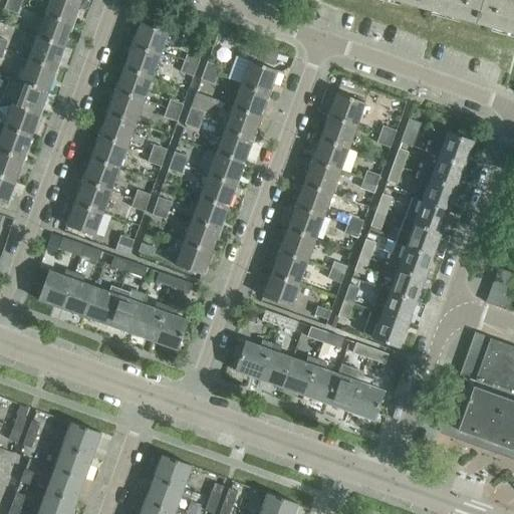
[(21,5),(8,0),(4,9),(18,14),(21,5)]
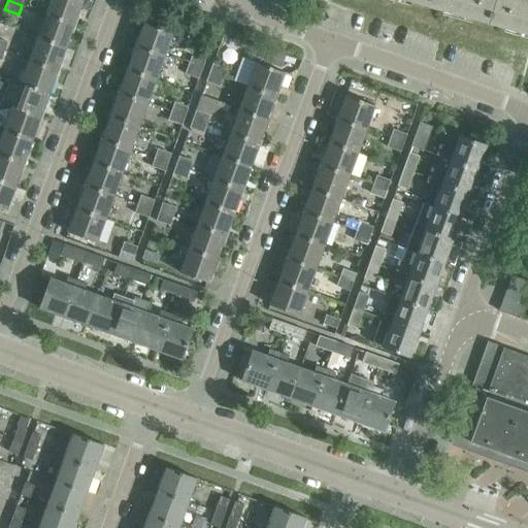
[(81,0),(51,0),(45,13),(74,24),(83,0),(81,0)]
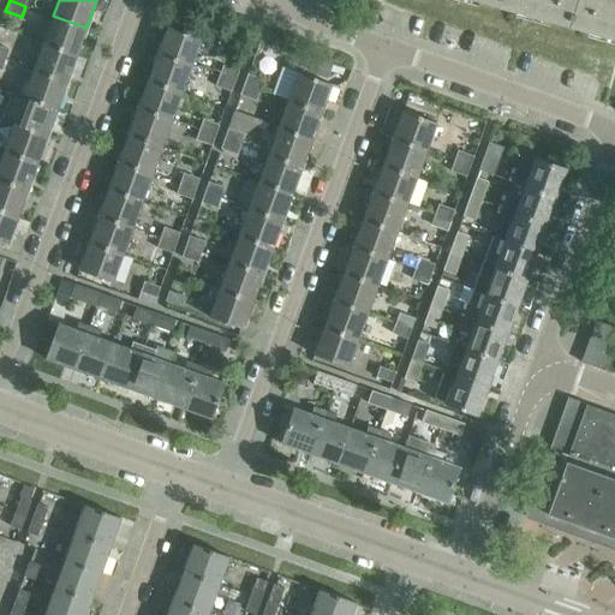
[(614,0),(472,0),(614,40),(614,0)]
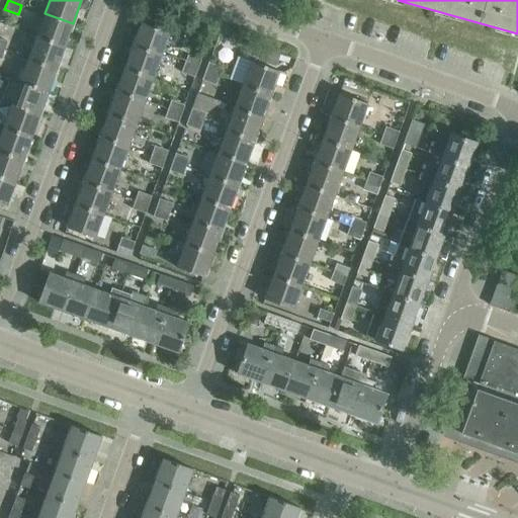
[(45,13),(36,35),(65,47),(73,23),(45,13)]
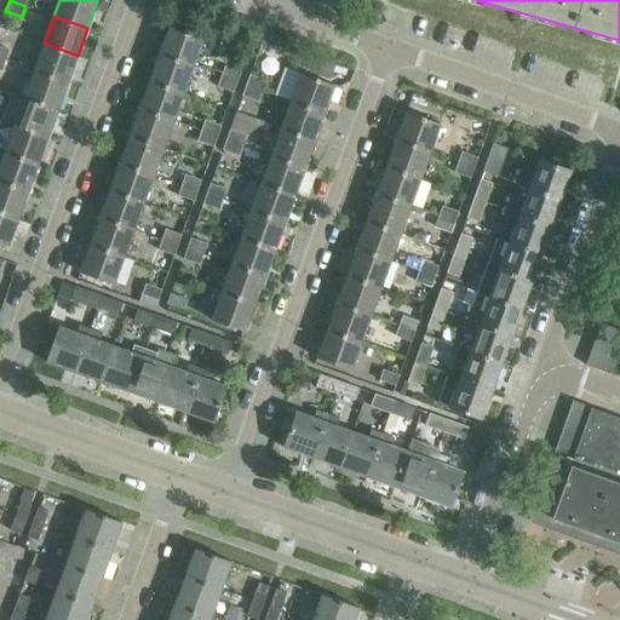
[(170,27),(159,53),(193,65),(202,39),(170,27)]
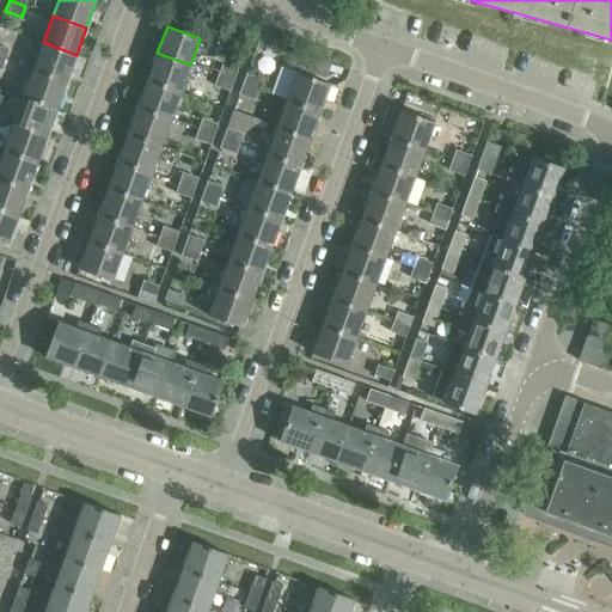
[(43,42),(34,69),(67,81),(77,55),(43,42)]
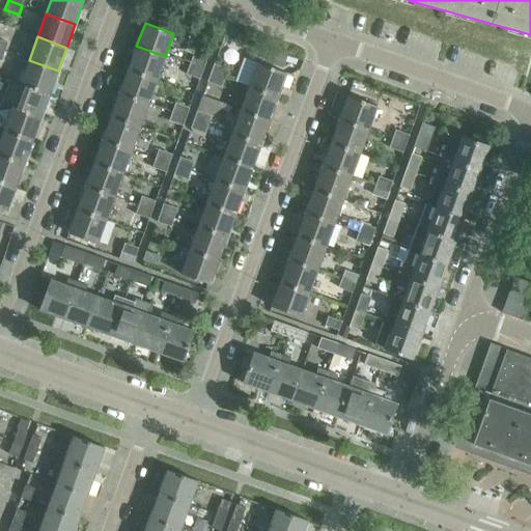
[(136,46),(128,70),(157,80),(165,56),(136,46)]
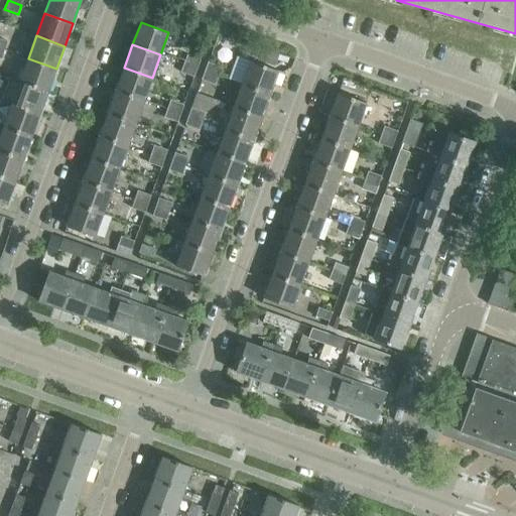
[(214,47),(205,71),(218,76),(227,52),(214,47)]
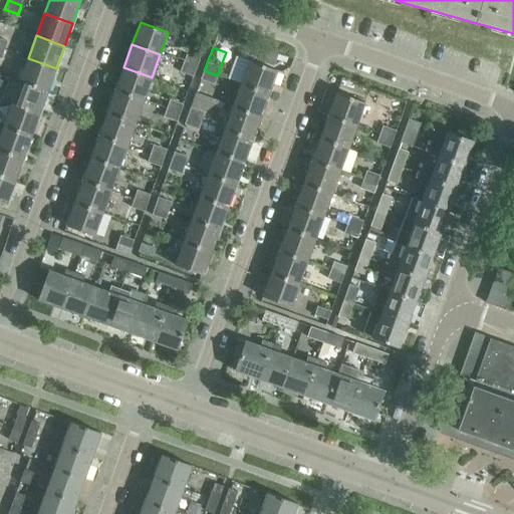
[(261,47),(256,58),(273,64),(277,53),(261,47)]
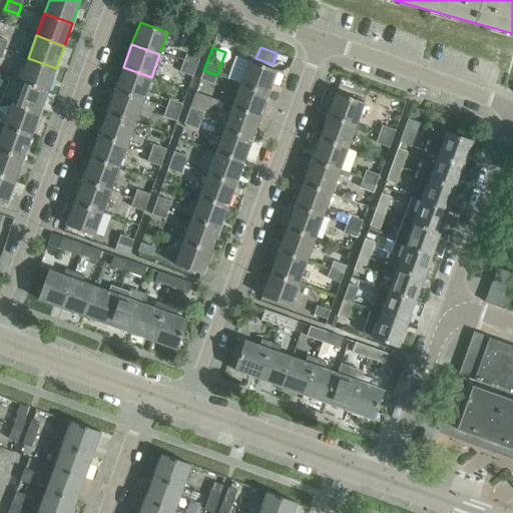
[(186,55),(182,63),(196,68),(199,59),(186,55)]
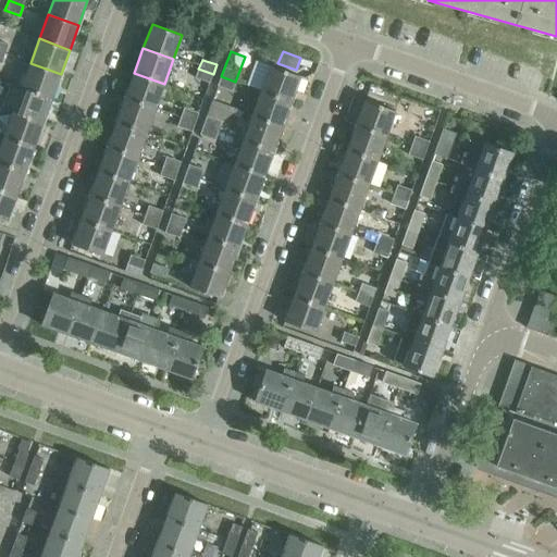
[(31,63),(22,88),(52,99),(61,74),(31,63)]
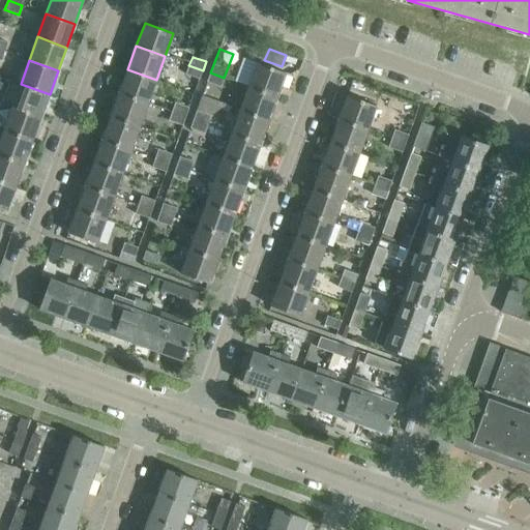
[(257,63),(248,86),(277,96),(286,74),(257,63)]
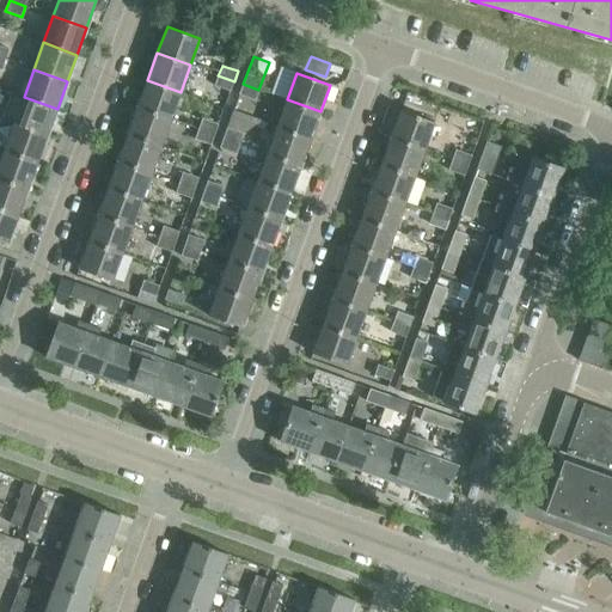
[(234,81),(218,75),(214,86),(230,91),(234,81)]
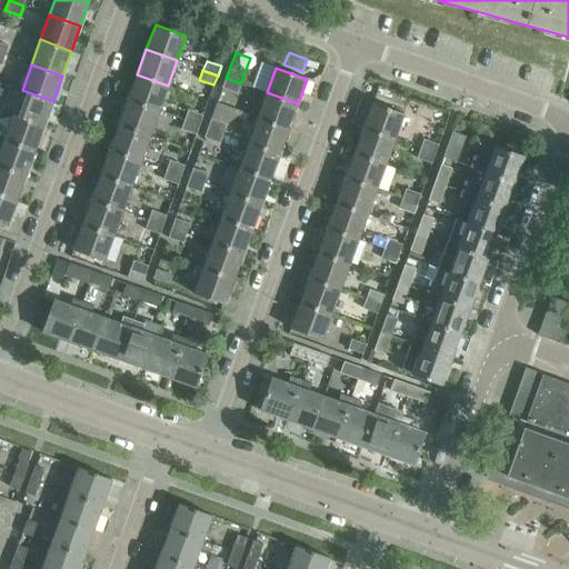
[(137,75),(128,99),(159,110),(168,86),(137,75)]
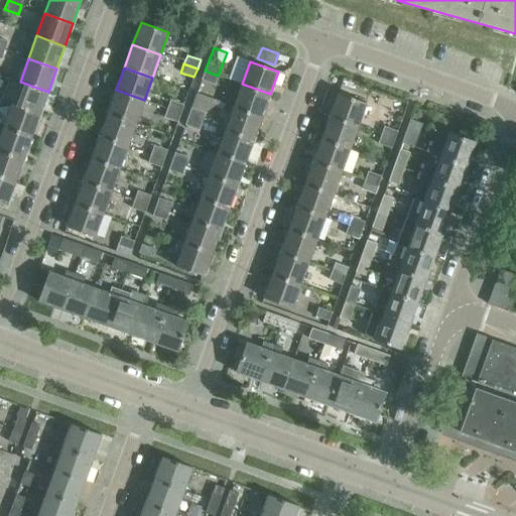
[(218,76),(205,71),(202,80),(215,85),(218,76)]
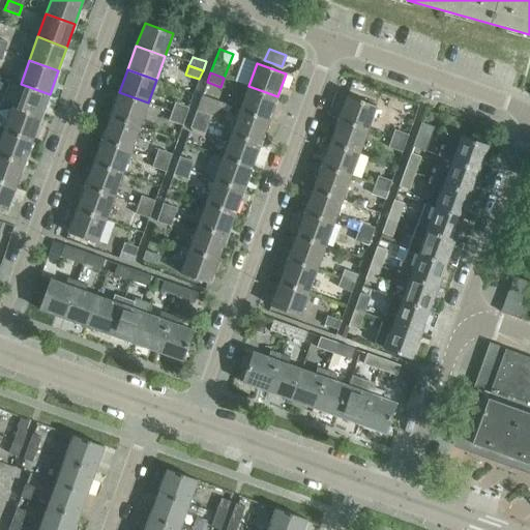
[(21,84),(12,107),(40,117),(50,94),(21,84)]
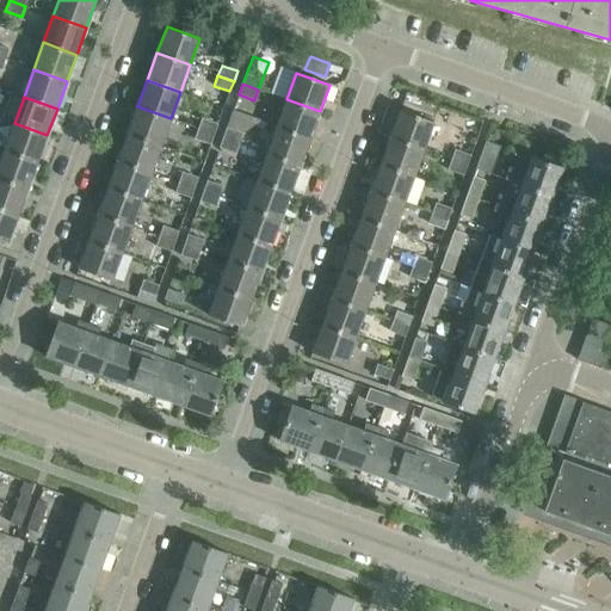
[(287,99),(277,127),(310,139),(320,111),(287,99)]
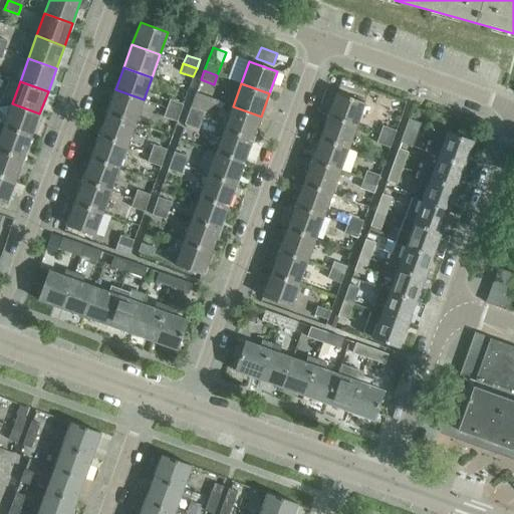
[(115,89),(107,112),(136,122),(144,99),(115,89)]
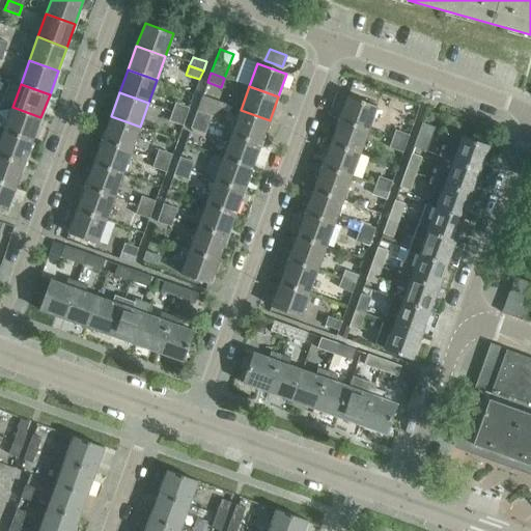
[(348,95),(339,119),(368,130),(376,106),(348,95)]
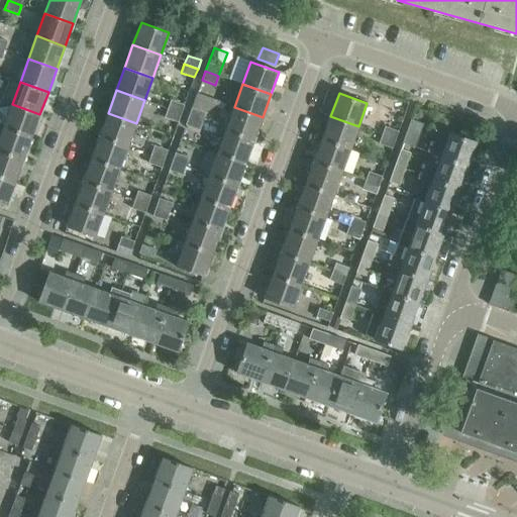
[(171,100),(168,109),(181,113),(185,105),(171,100)]
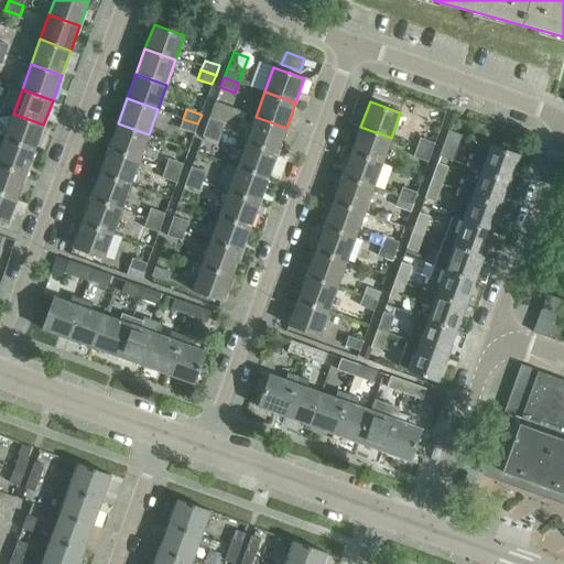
[(13,114),(3,139),(34,150),(43,125),(13,114)]
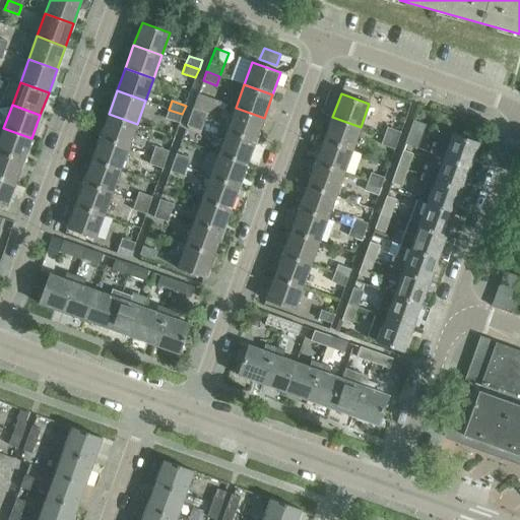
[(236,108),(226,130),(255,140),(264,118),(236,108)]
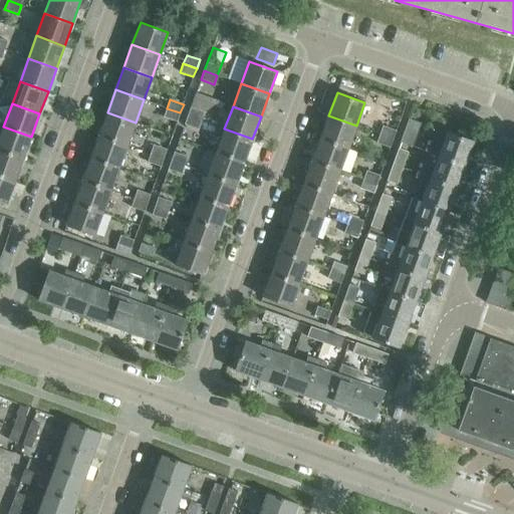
[(191,107),(188,115),(201,120),(204,111),(191,107)]
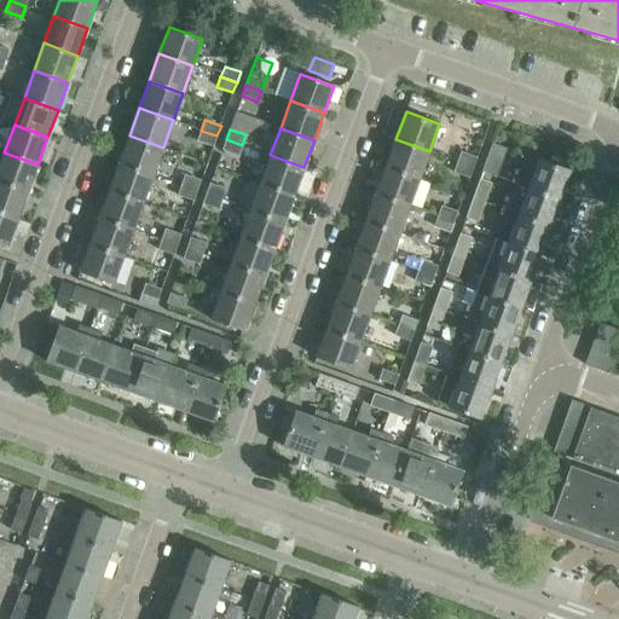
[(217,136),(201,131),(197,140),(213,146),(217,136)]
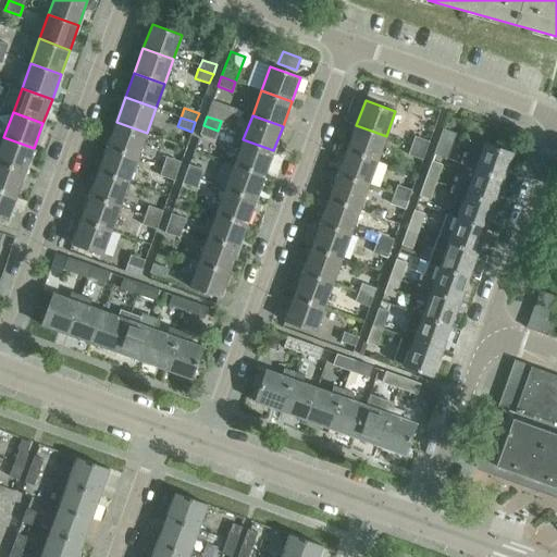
[(116,122),(108,147),(137,158),(147,133),(116,122)]
